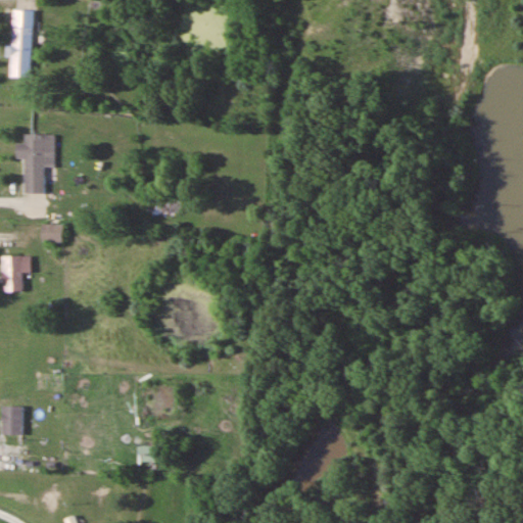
[(33,10),(13,10),(12,78),(33,78),(33,10)]
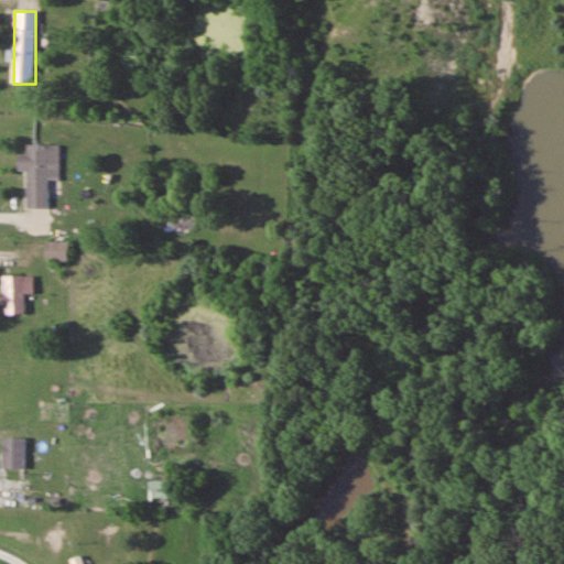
[(50,180),(60,180),(62,145),(29,144),(28,154),(20,154),(20,171),(28,172),(26,210),(30,210),(29,235),(47,235),(50,180)]
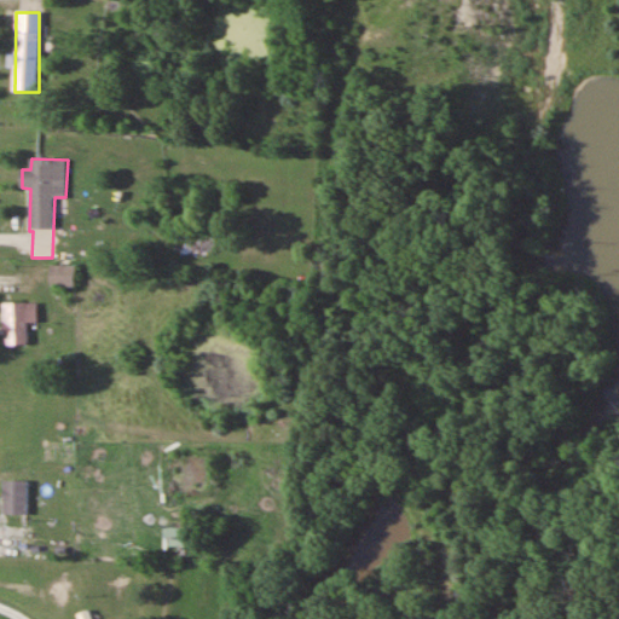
[(48,288),(73,288),(73,266),(48,266),(48,288)]
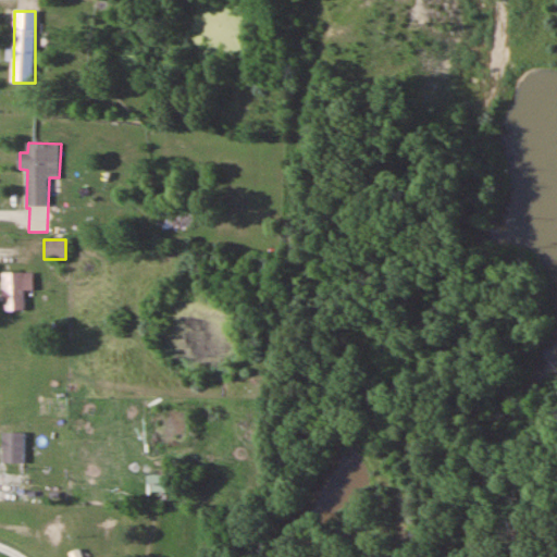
[(24,311),(24,291),(33,291),(33,273),(3,274),(3,311),(24,311)]
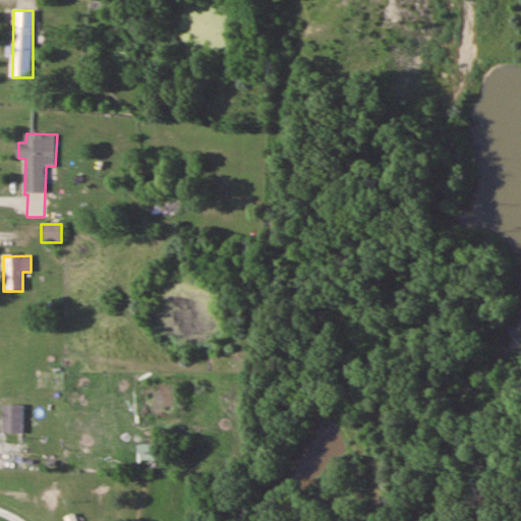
[(2,433),(24,433),(24,405),(2,405),(2,433)]
